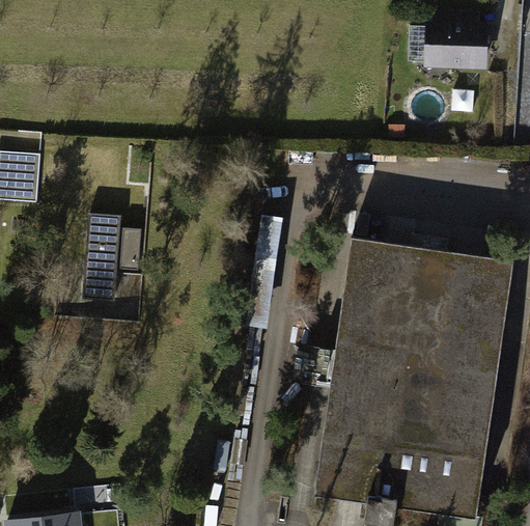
[(485,18),(421,16),(419,75),(483,77),(485,18)]
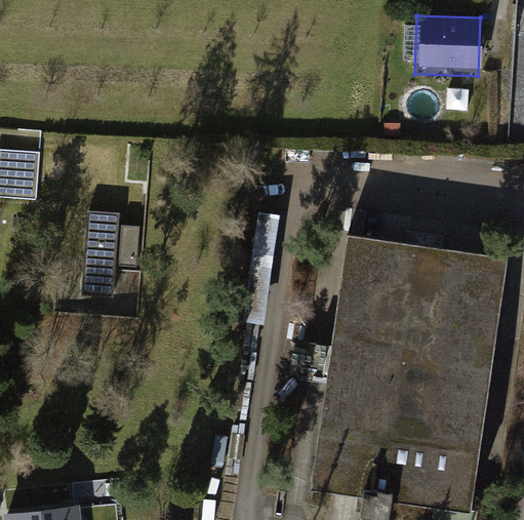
[(471,114),(471,101),(450,101),(449,114),(471,114)]
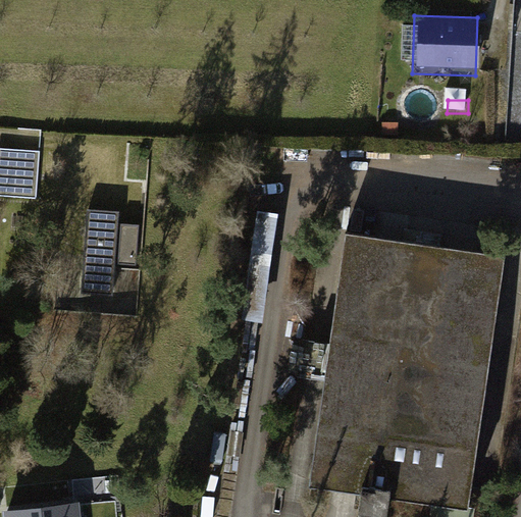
[(39,157),(0,154),(0,203),(36,205),(39,157)]
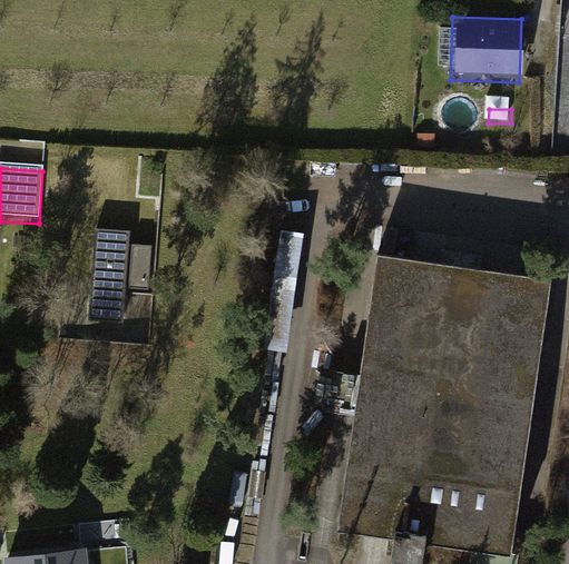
[(287,349),(308,234),(283,228),(262,345),(287,349)]
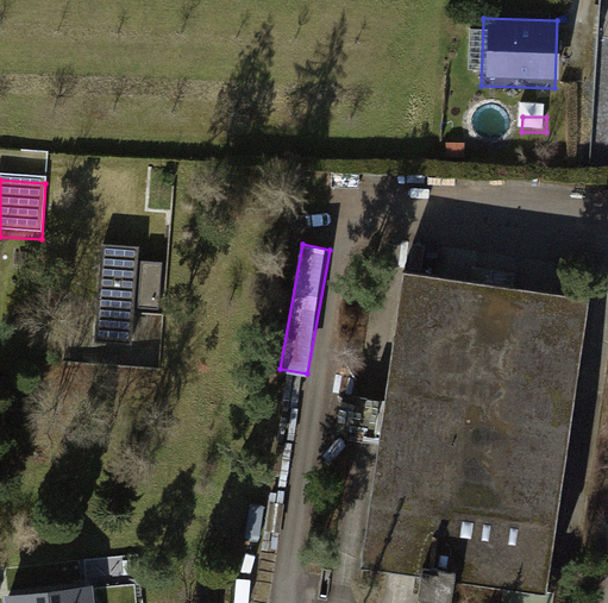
[(140,252),(94,249),(86,353),(132,357),(140,252)]
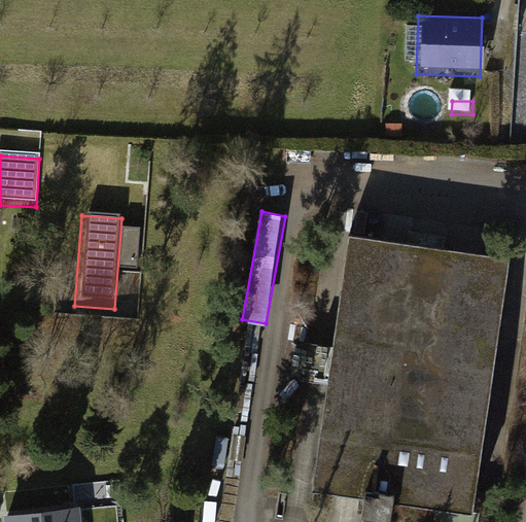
[(510,257),(349,236),(313,492),(359,498),(355,521),(389,521),(391,503),(474,515),(510,257)]
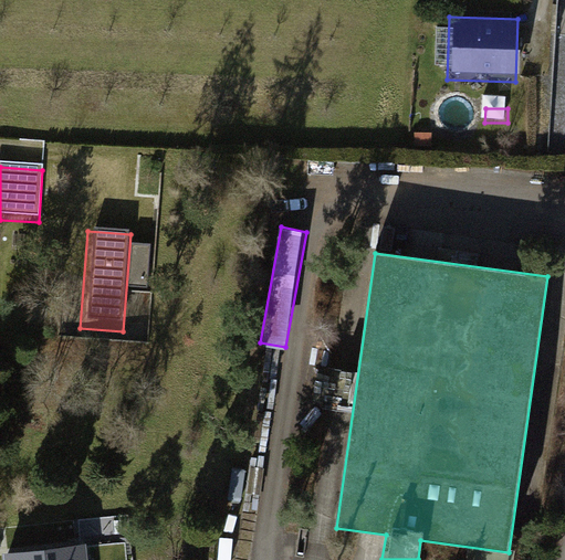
[(92,559),(91,545),(0,553),(0,559),(92,559)]
